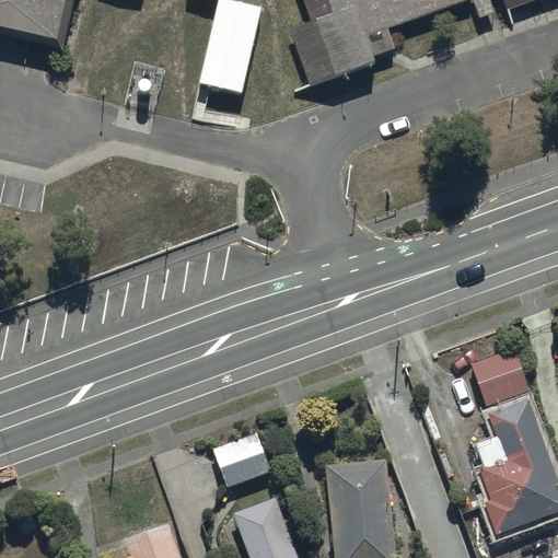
[(0,0),(0,37),(62,53),(74,0),(0,0)]
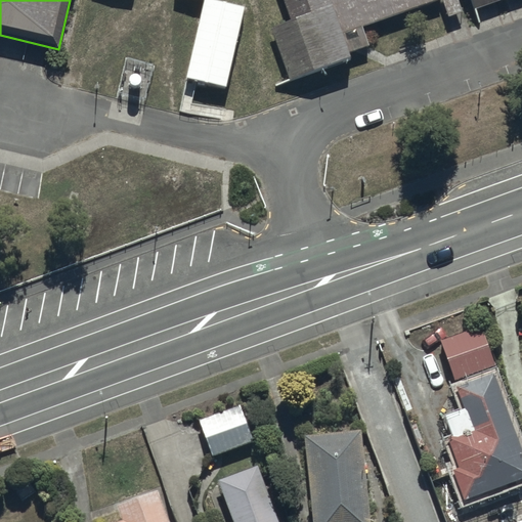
[(204,0),(187,78),(226,86),(244,5),(216,0),(204,0)]
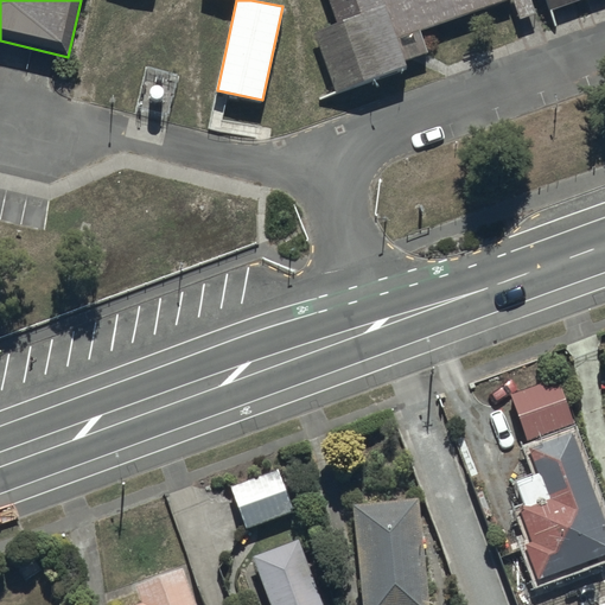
[(311,40),(333,106),(409,80),(405,68),(428,59),(421,39),(514,6),(522,30),(604,0),(317,0),(330,34),(311,40)]
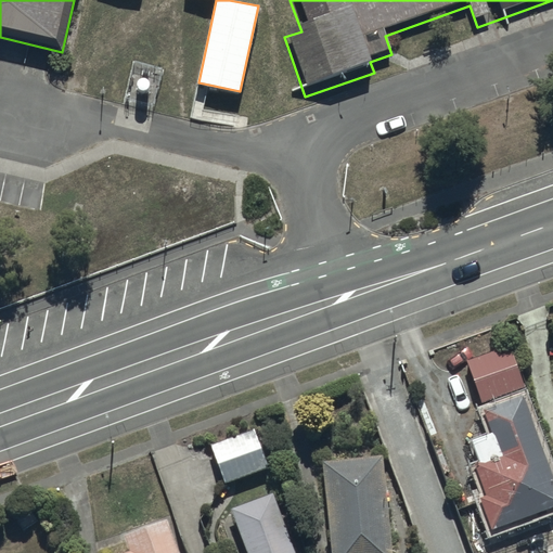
[(509,345),(468,359),(485,402),(525,387),(509,345)]
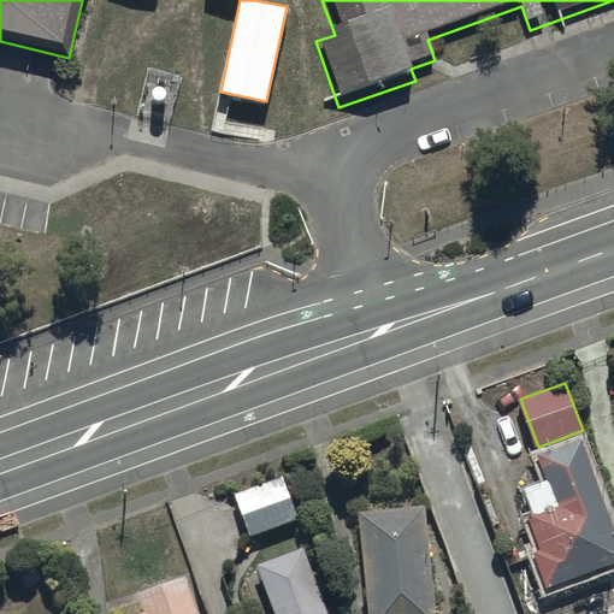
[(613,526),(584,438),(536,454),(545,480),(524,489),(532,514),(526,515),(537,551),(533,553),(545,589),(613,566),(613,526)]
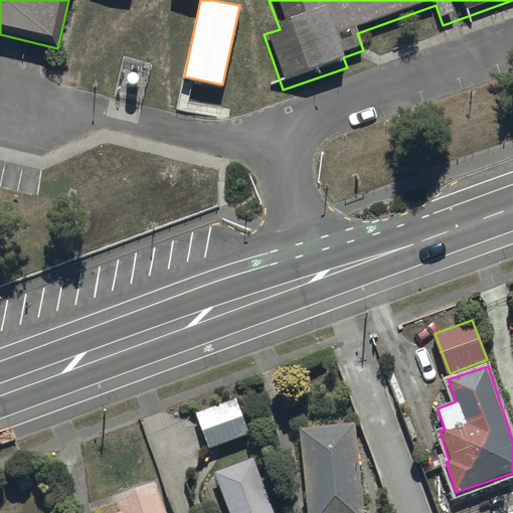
[(236,399),(197,412),(208,447),(247,434),(236,399)]
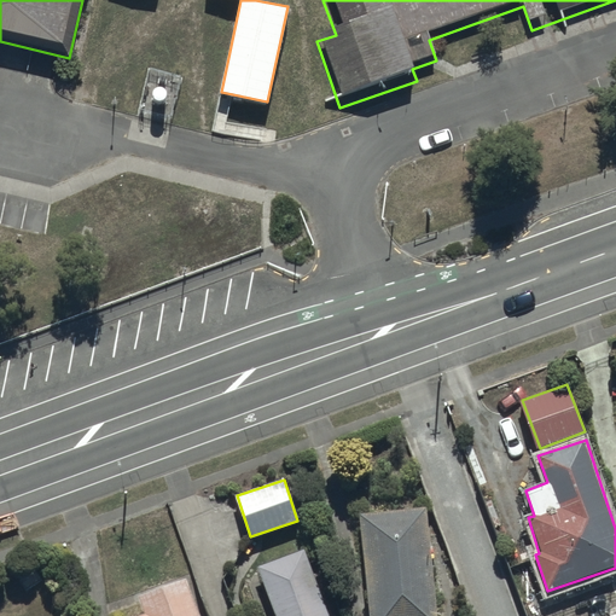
[(437,615),(426,507),(358,516),(368,615),(437,615)]
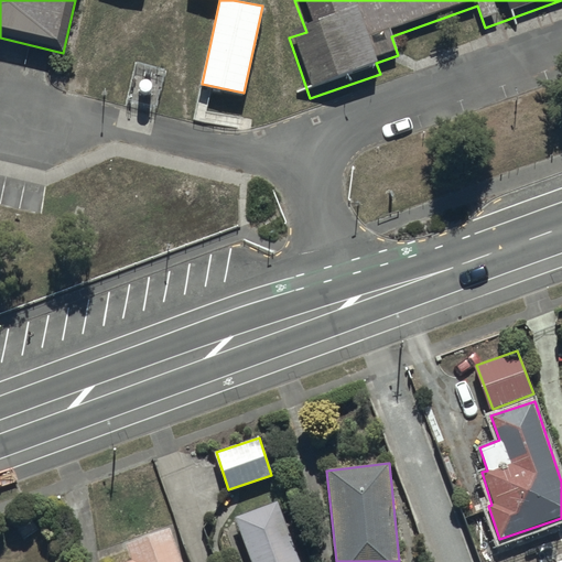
[(301,561),(279,499),(236,517),(251,561),(301,561)]
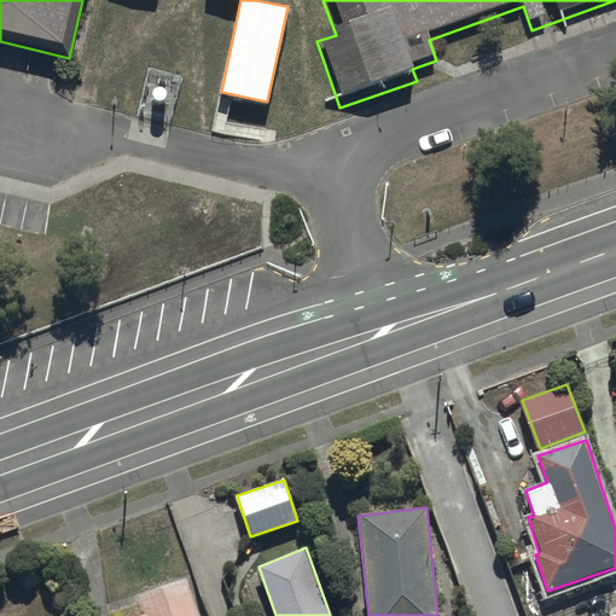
[(198,615),(185,579),(137,597),(144,615),(141,615),(198,615)]
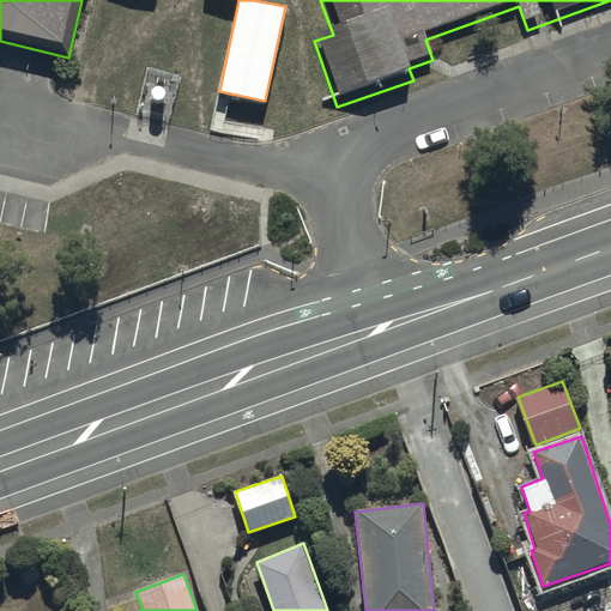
All buildings are outlined.
